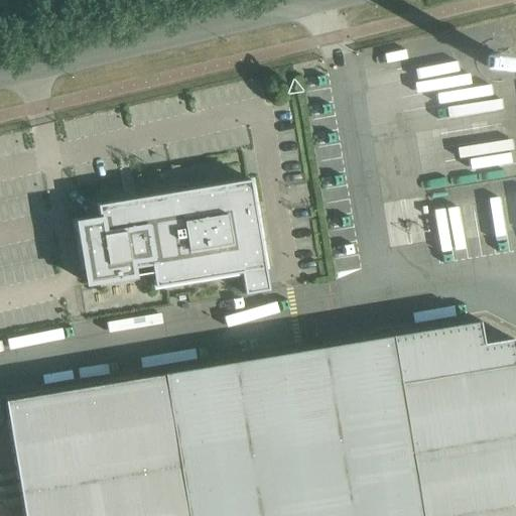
[(495,88),(503,83),(508,76),(510,69),(510,60),(507,53),(502,47),(494,44),(485,43),(477,46),(471,51),(467,59),(466,69),(469,78),(476,85),(485,89),(495,88)]
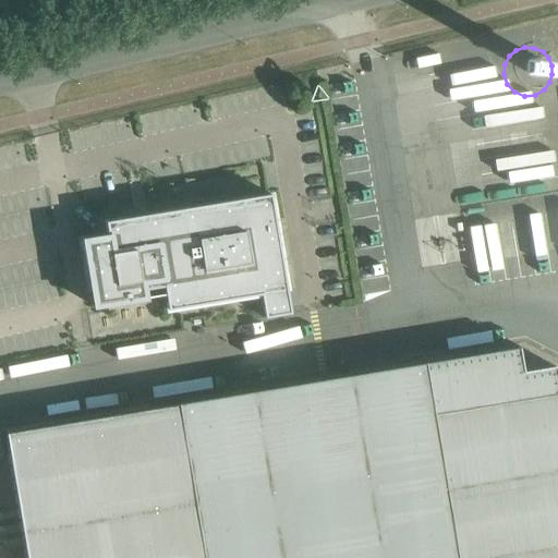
[(113,221),(107,222),(109,237),(85,241),(91,277),(86,277),(88,288),(93,287),(96,307),(146,299),(145,290),(165,287),(169,310),(178,308),(264,294),(267,316),(291,313),(271,194),(113,220),(113,221)]
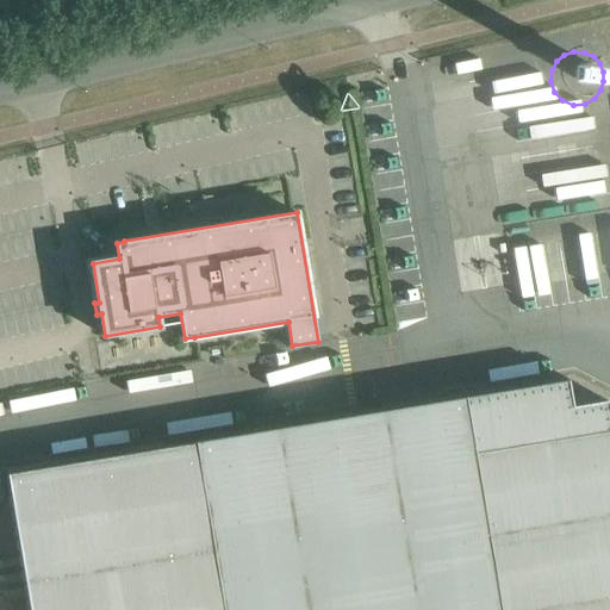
[(609,609),(609,403),(574,409),(570,380),(466,398),(500,609),(609,609)]
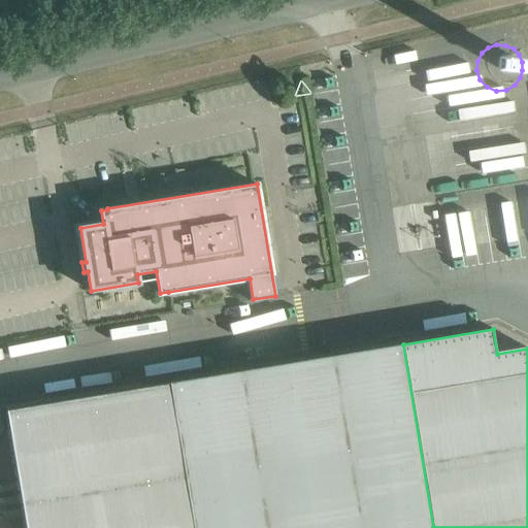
[(433,527),(403,344),(169,384),(193,527),(433,527)]
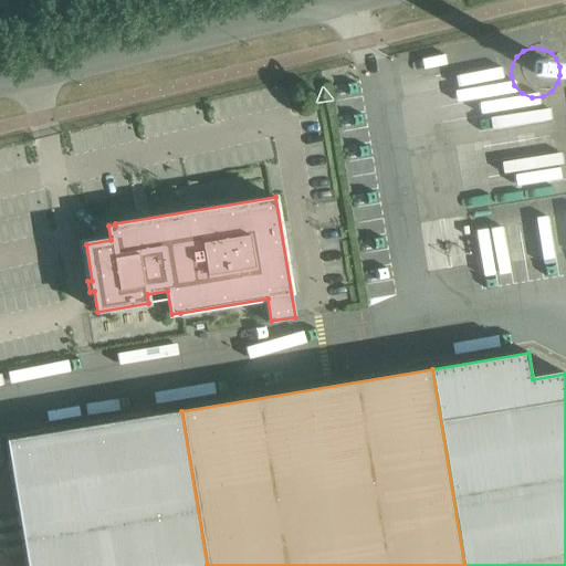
[(207,565),(181,411),(7,440),(28,565),(207,565)]
